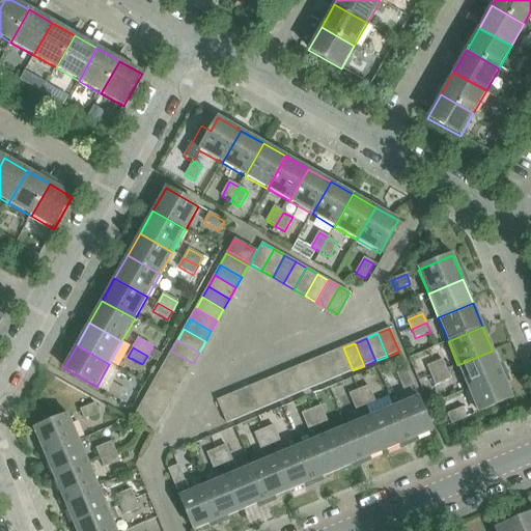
[(353,370),(343,347),(332,353),(341,375),(353,370)]
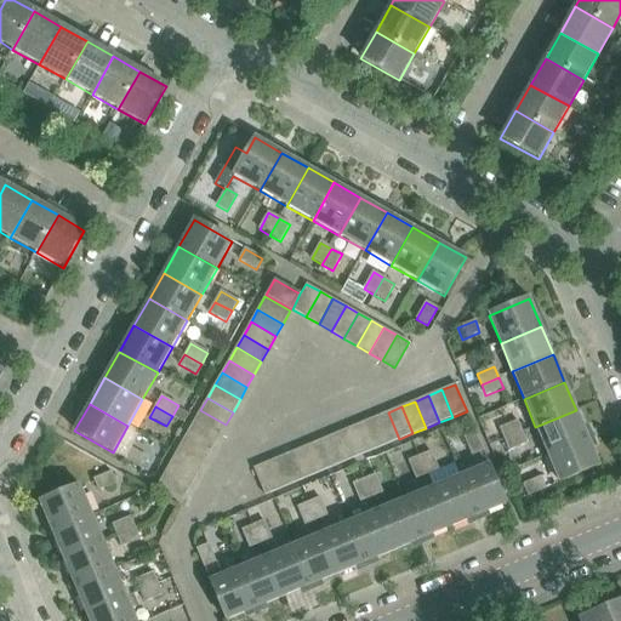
[(226,425),(200,410),(193,423),(218,438),(226,425)]
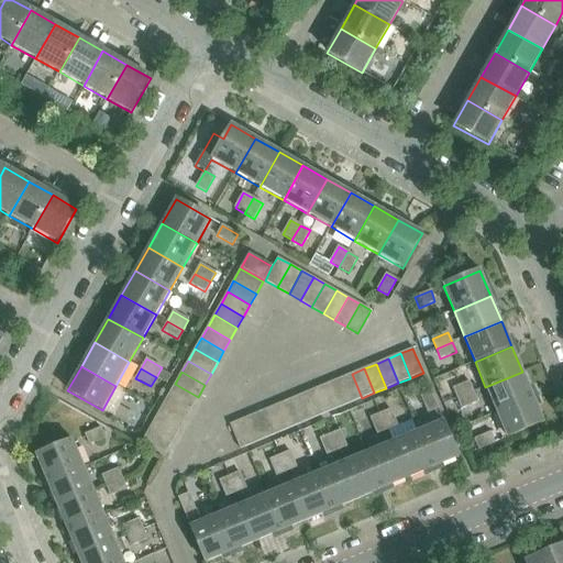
[(532,396),(522,372),(485,387),(496,412),(532,396)]
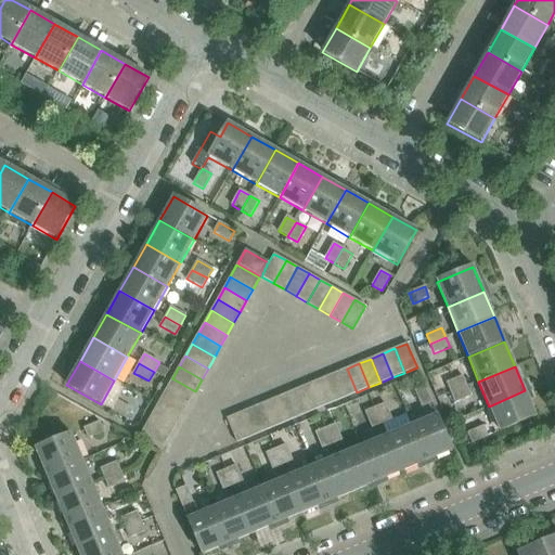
[(357,392),(347,369),(335,373),(345,398),(357,392)]
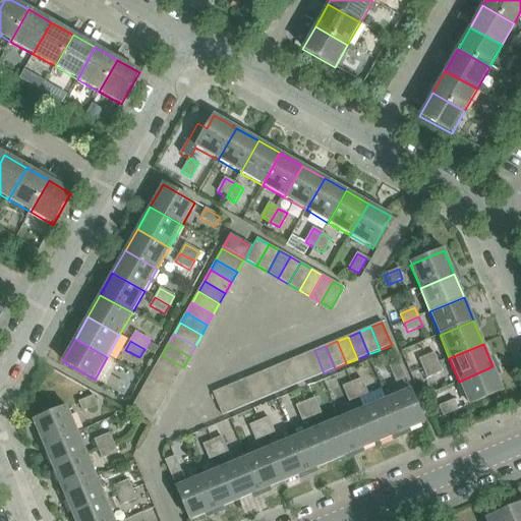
[(324,373),(314,350),(303,355),(312,378),(324,373)]
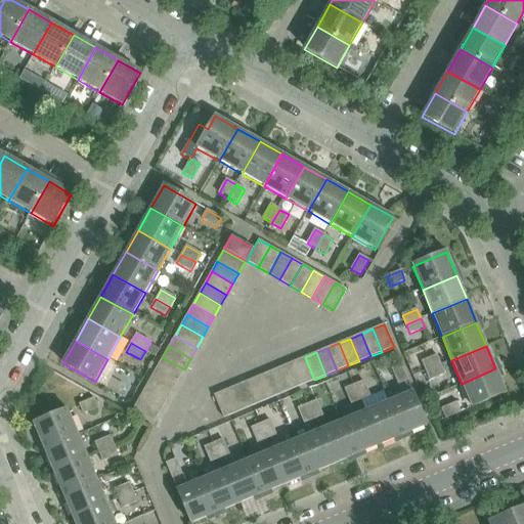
[(422,361),(426,370),(440,364),(436,355),(422,361)]
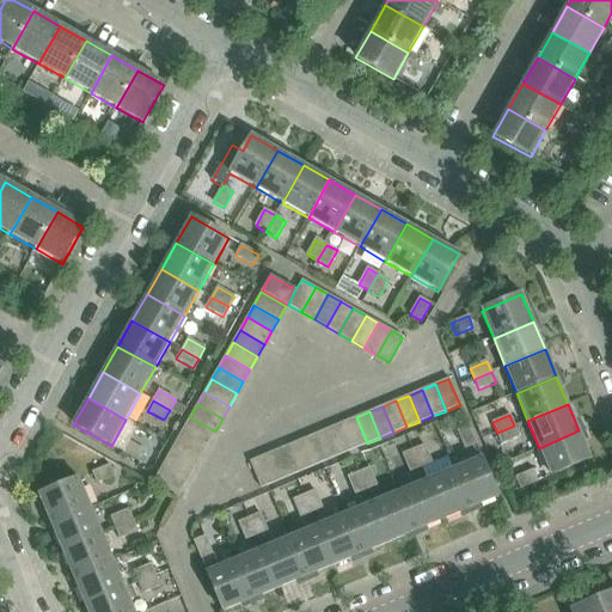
[(215,432),(190,417),(183,429),(208,444),(215,432)]
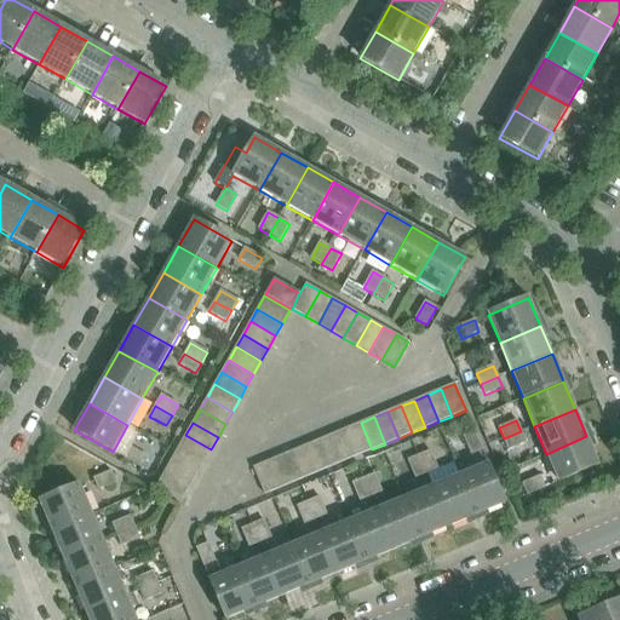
[(372,449),(361,423),(346,429),(359,455),(372,449)]
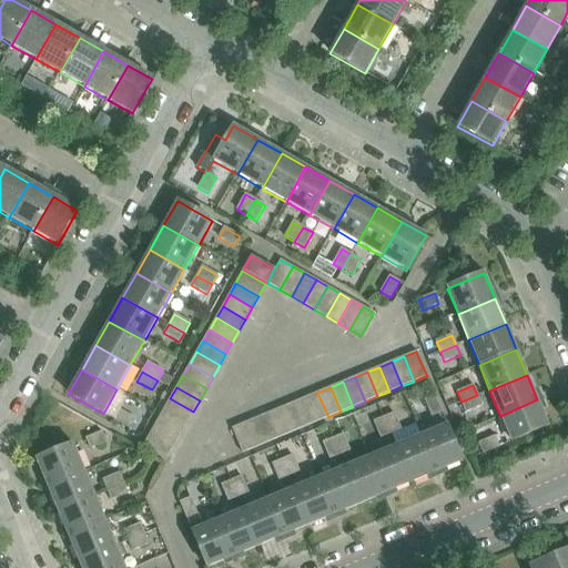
[(328,417),(317,393),(305,397),(316,422),(328,417)]
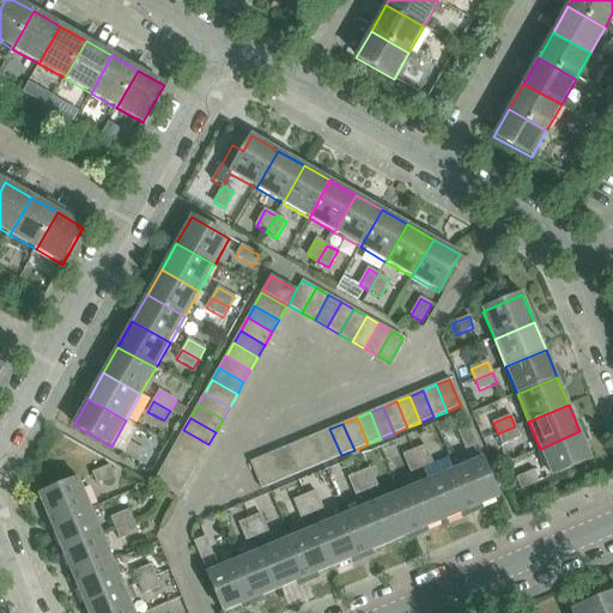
[(515,426),(498,434),(503,445),(520,437),(515,426)]
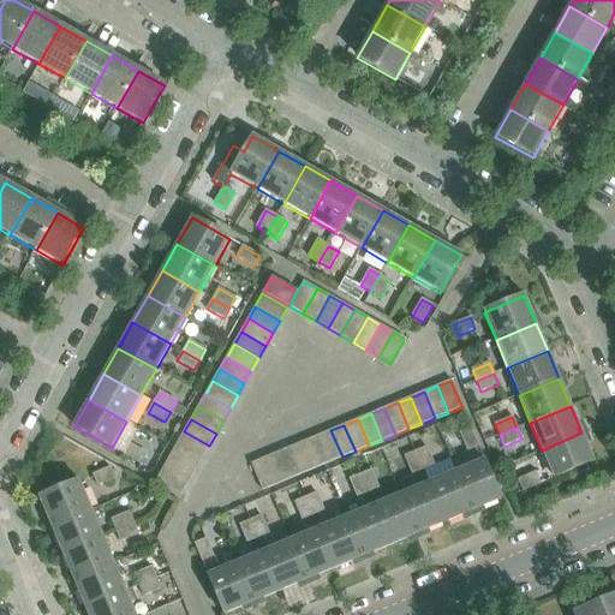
[(460,434),(467,451),(478,446),(471,429),(460,434)]
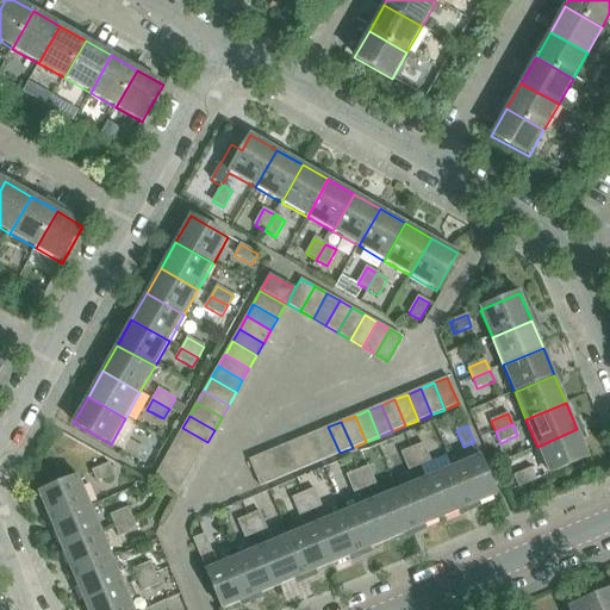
[(340,453),(328,427),(315,433),(327,459),(340,453)]
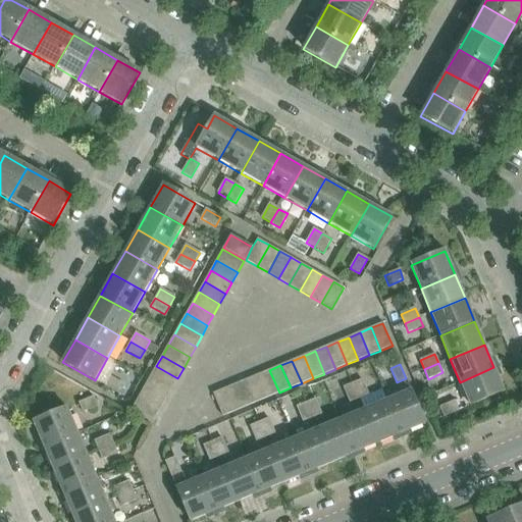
[(177,378),(156,366),(150,377),(171,388),(177,378)]
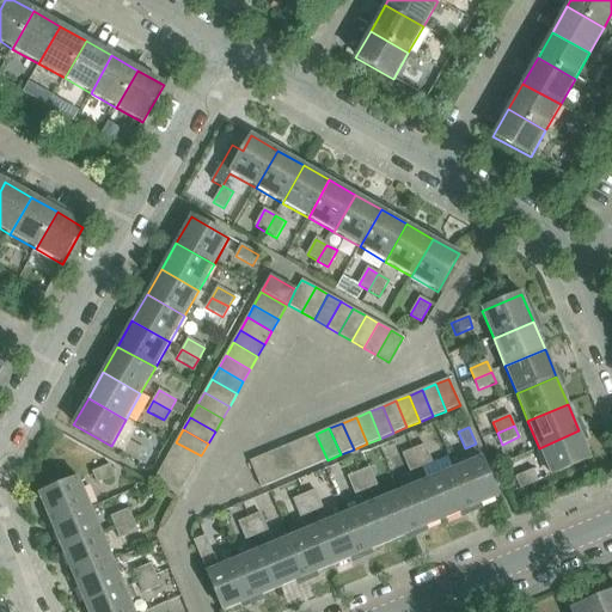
[(591,459),(580,432),(539,448),(551,476),(591,459)]
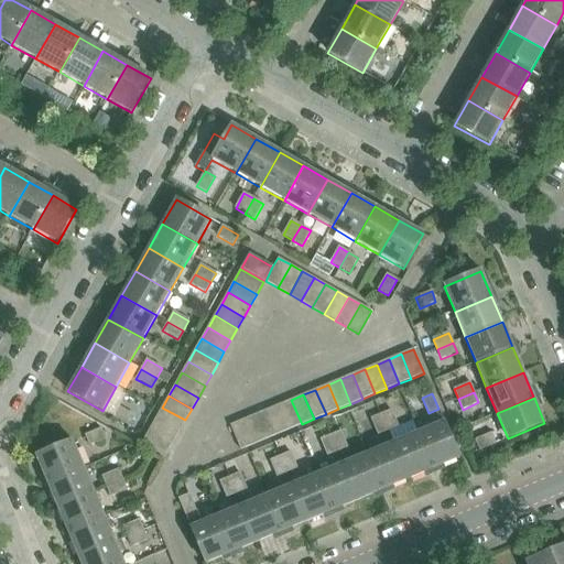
[(302,424),(291,400),(279,404),(290,430),(302,424)]
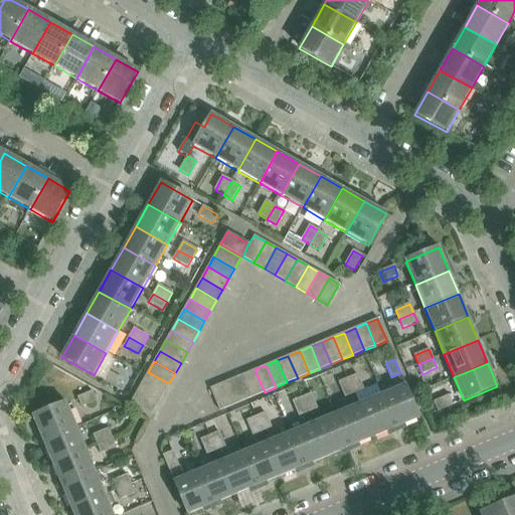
[(265,392),(254,369),(243,374),(252,396),(265,392)]
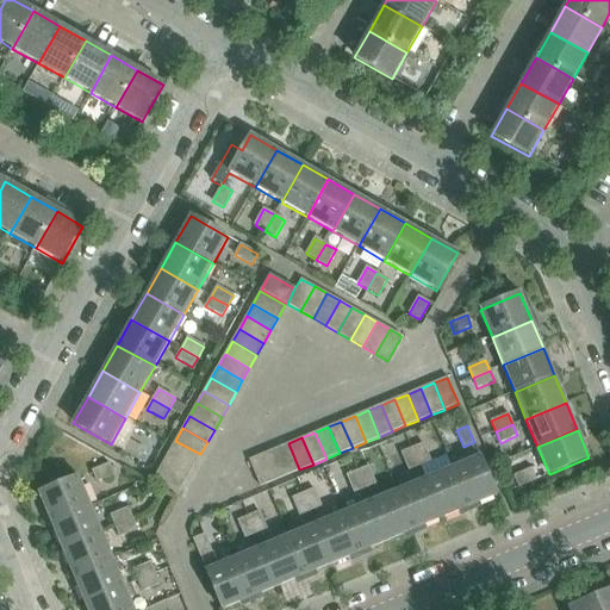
[(123,452),(139,461),(145,450),(129,441),(123,452)]
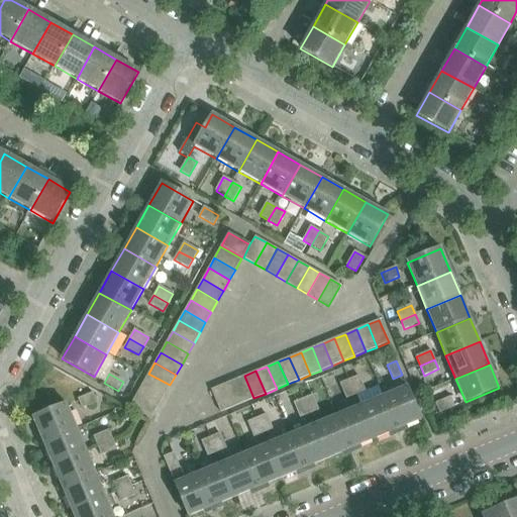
[(170,385),(148,374),(142,384),(164,396),(170,385)]
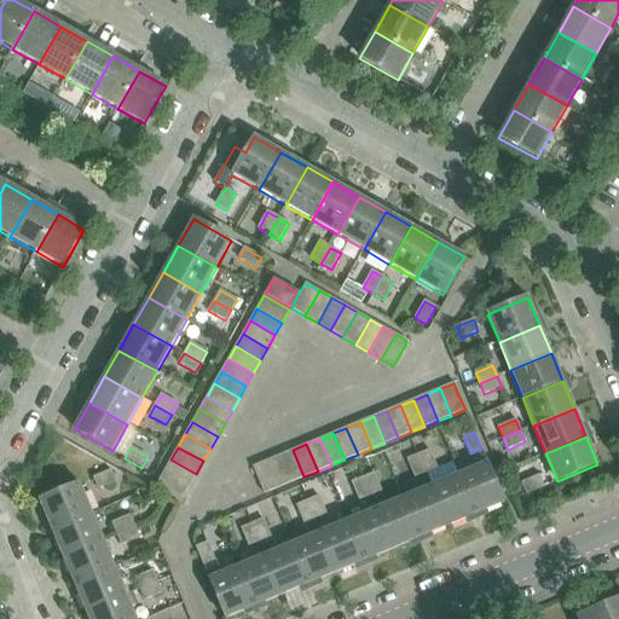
[(293,450),(279,456),(290,482),(304,476),(293,450)]
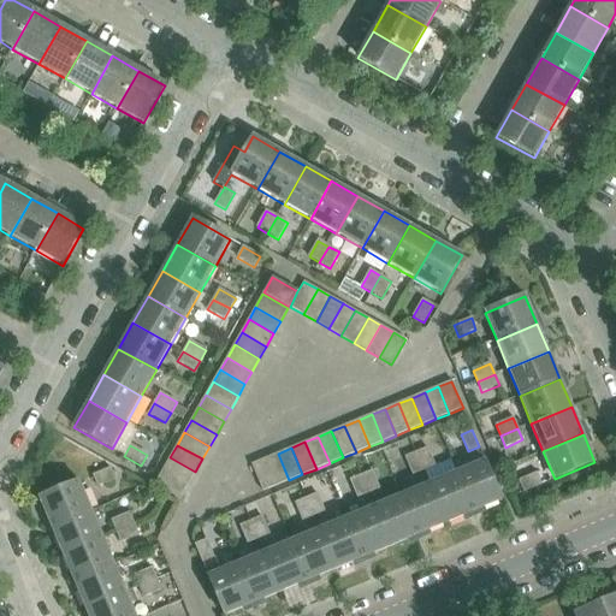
[(416,452),(424,471),(434,466),(427,449),(416,452)]
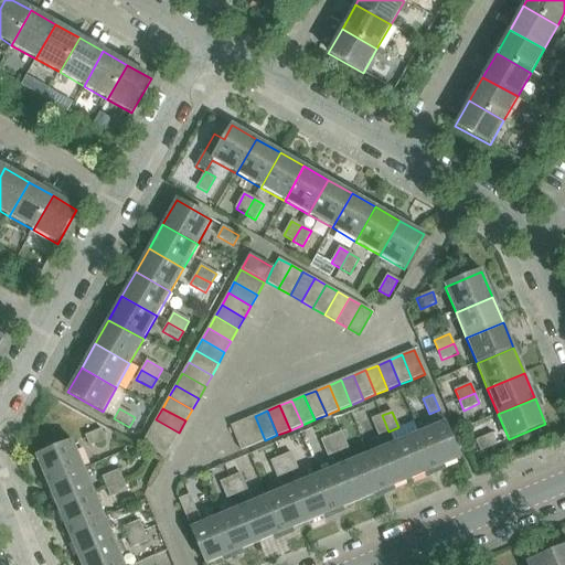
[(388,432),(382,415),(372,419),(379,436),(388,432)]
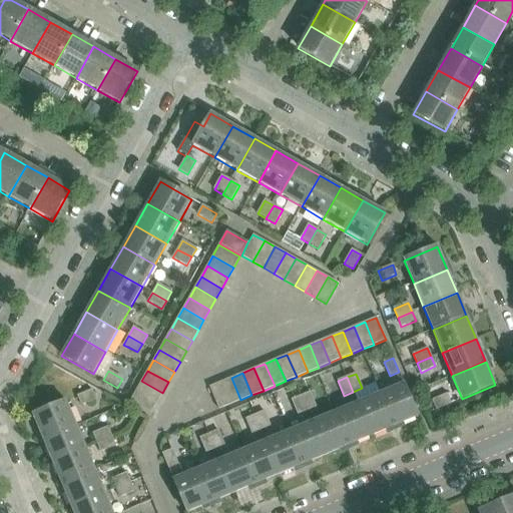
[(240,400),(231,378),(220,382),(229,405),(240,400)]
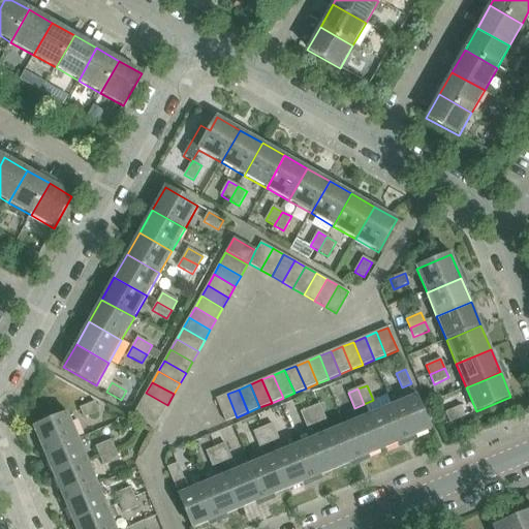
[(167,405),(146,393),(139,403),(161,415),(167,405)]
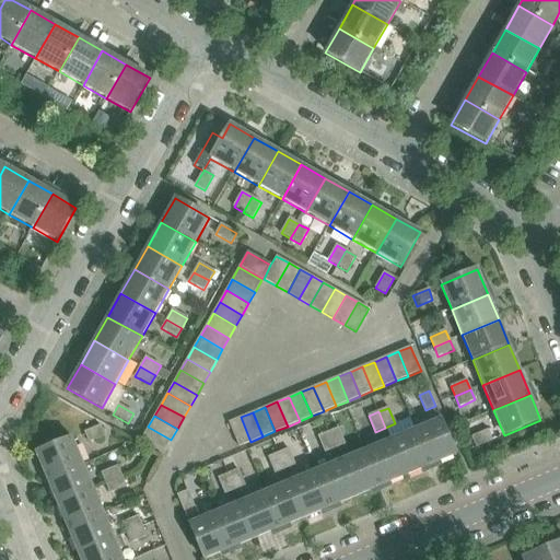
[(251,442),(241,417),(229,422),(238,446),(251,442)]
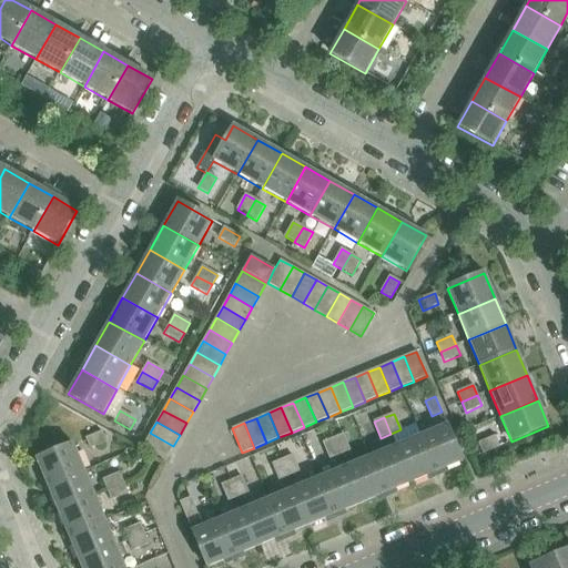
[(447,425),(422,436),(436,473),(463,462),(447,425)]
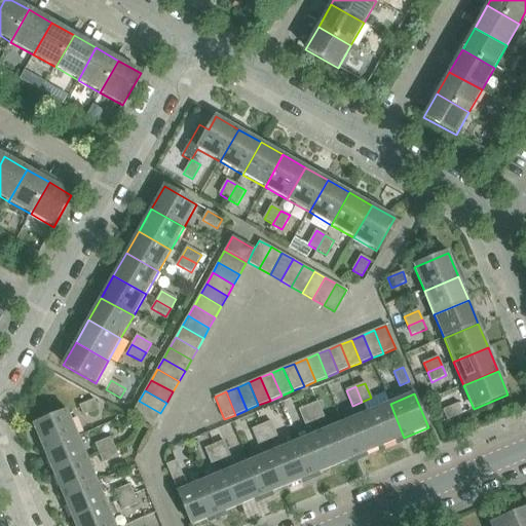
[(79,406),(83,415),(98,409),(95,400),(79,406)]
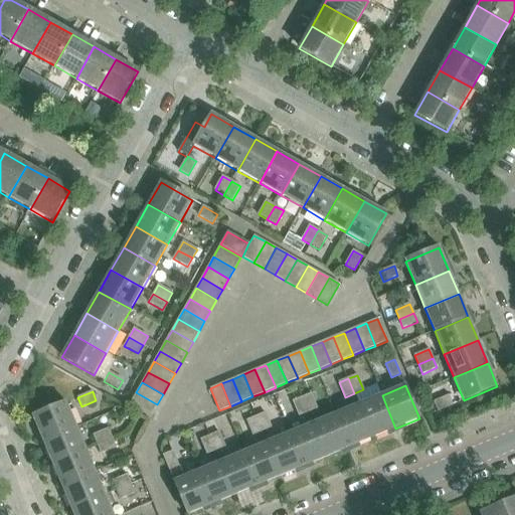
[(157,404),(136,392),(130,403),(151,415),(157,404)]
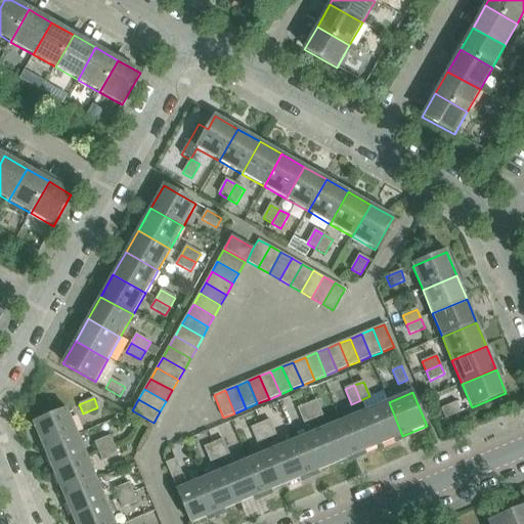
[(307,404),(313,420),(322,416),(316,401),(307,404)]
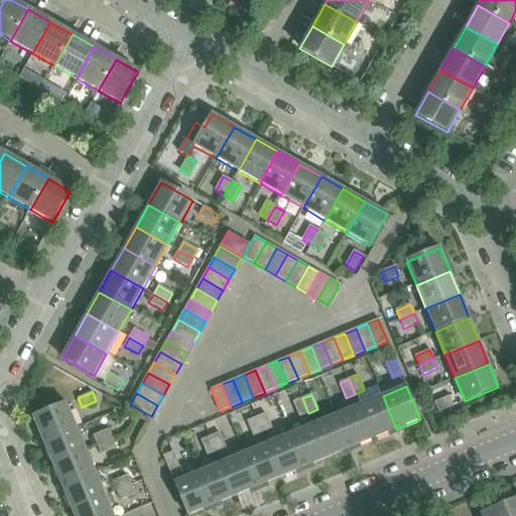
[(383,396),(360,405),(374,438),(396,429),(383,396)]
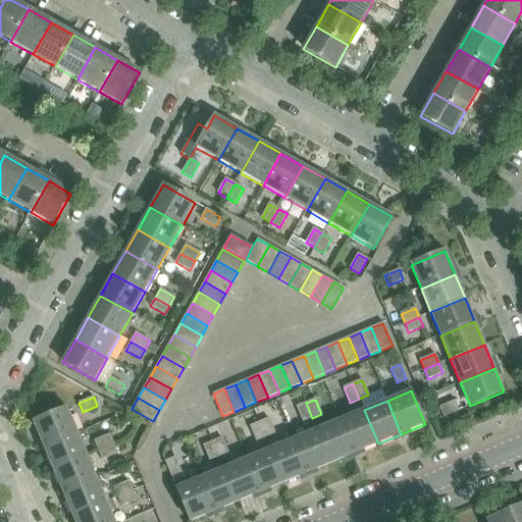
[(439,408),(444,417),(459,411),(455,401),(439,408)]
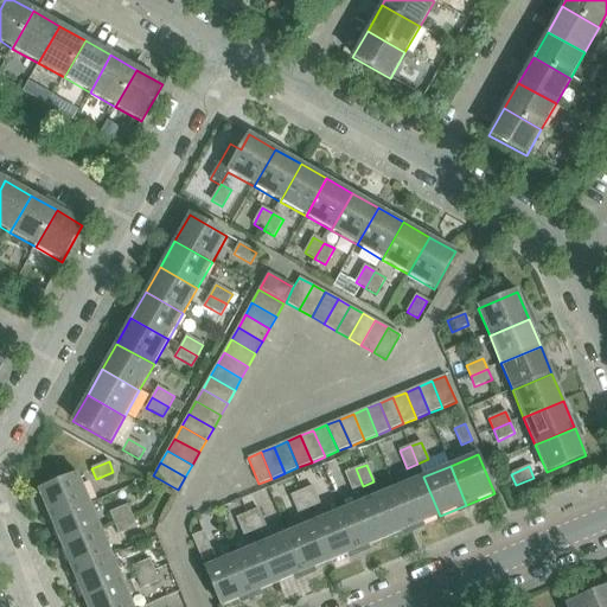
[(363,486),(356,468),(345,473),(352,491),(363,486)]
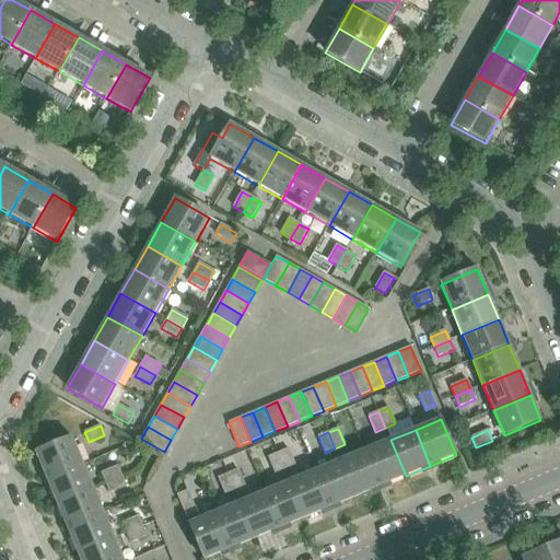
[(83,463),(72,438),(36,453),(46,478),(83,463)]
